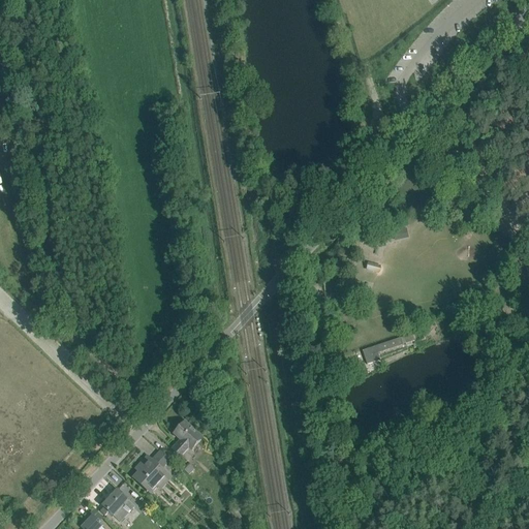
[(18,112),(17,104),(8,105),(10,113),(18,112)]
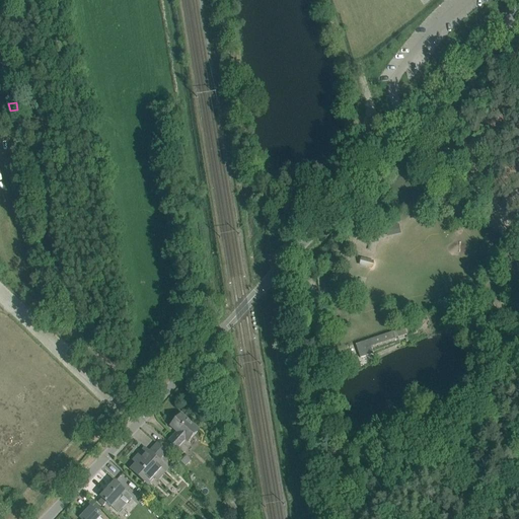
[(418,212),(419,203),(409,201),(406,210),(418,212)]
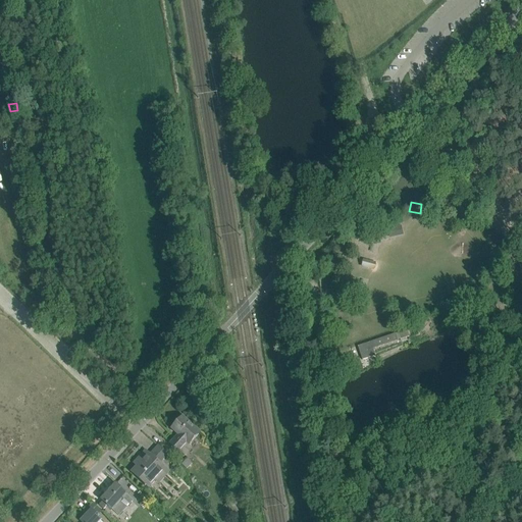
[(403,235),(401,226),(388,229),(390,237),(403,235)]
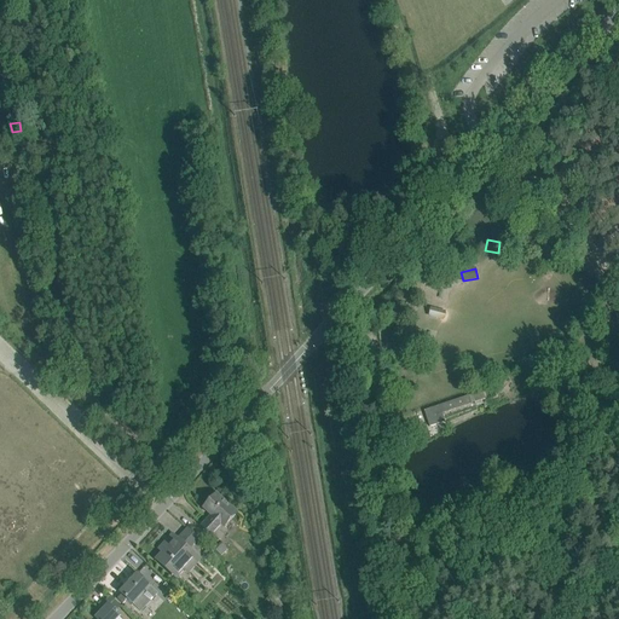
[(439,318),(440,311),(431,308),(429,316),(439,318)]
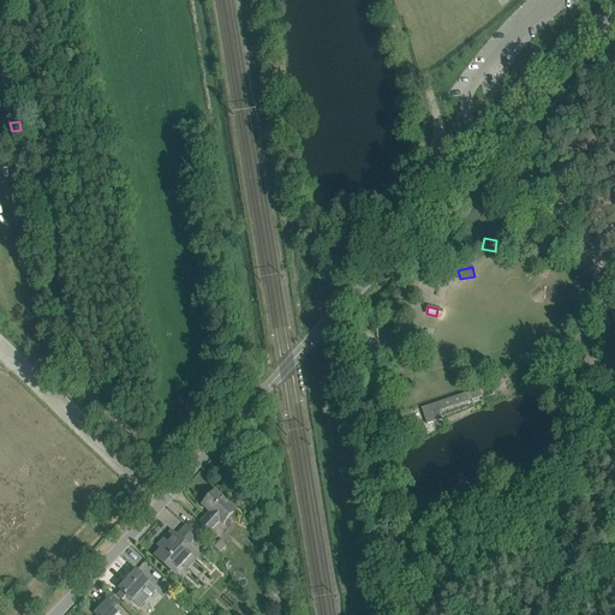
[(614,380),(607,364),(593,371),(601,387),(614,380)]
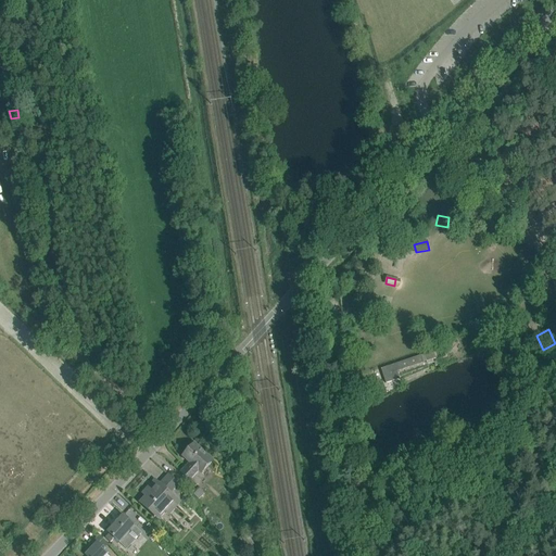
[(424,354),(426,362),(436,358),(433,352),(424,354)]
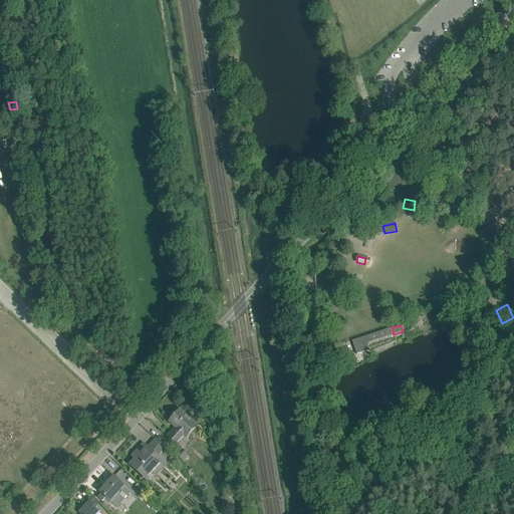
[(390,328),(358,339),(360,345),(392,335),(390,328)]
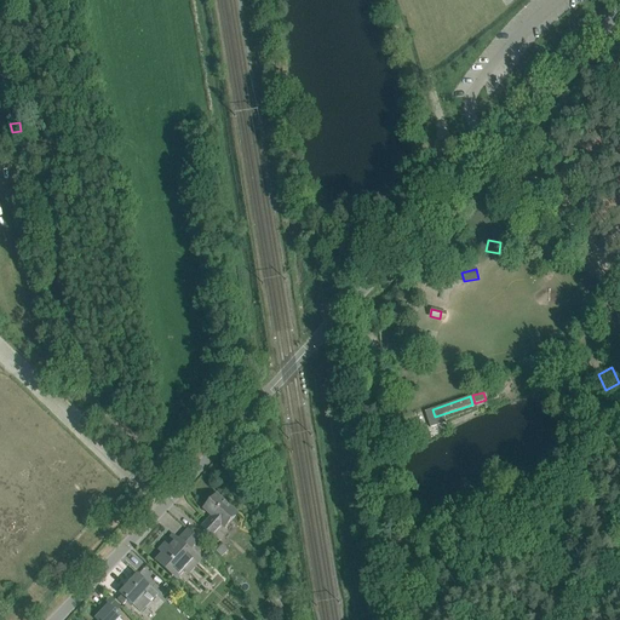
[(237,514),(227,504),(217,495),(204,510),(211,516),(202,527),(213,538),(223,527),(224,528),(237,514)]
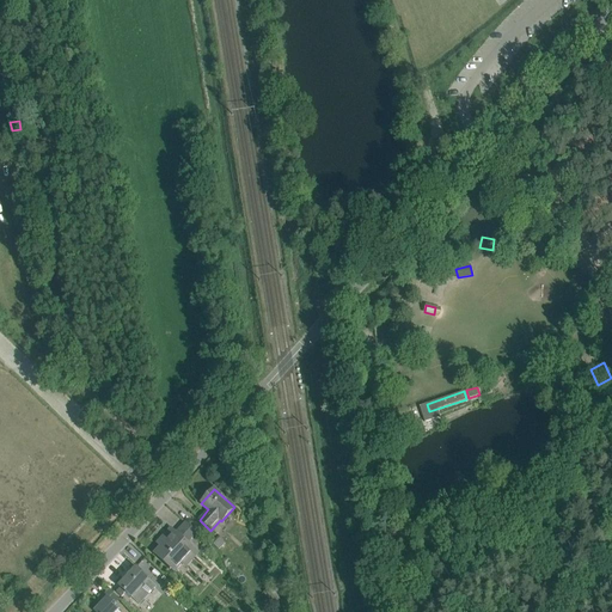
[(193,550),(183,540),(175,533),(167,540),(164,537),(158,544),(161,548),(155,554),(173,571),(193,550)]
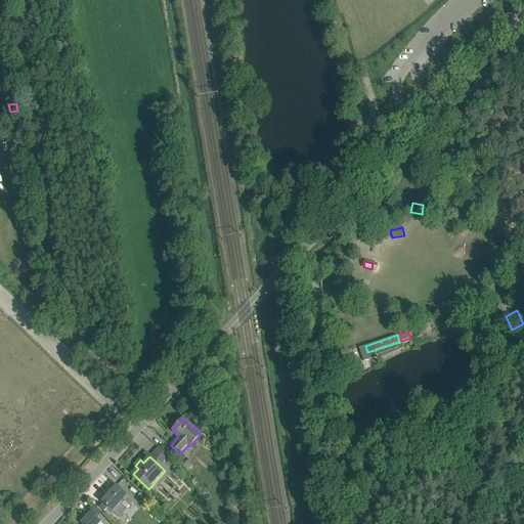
[(185,461),(181,466),(186,470),(190,465),(185,461)]
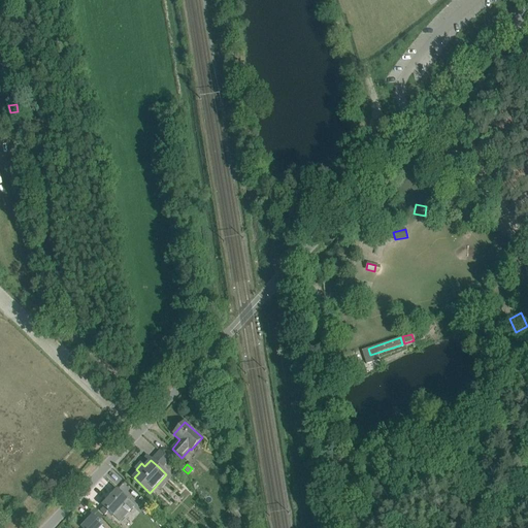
[(135,507),(124,497),(117,490),(102,505),(113,517),(121,523),(135,507)]
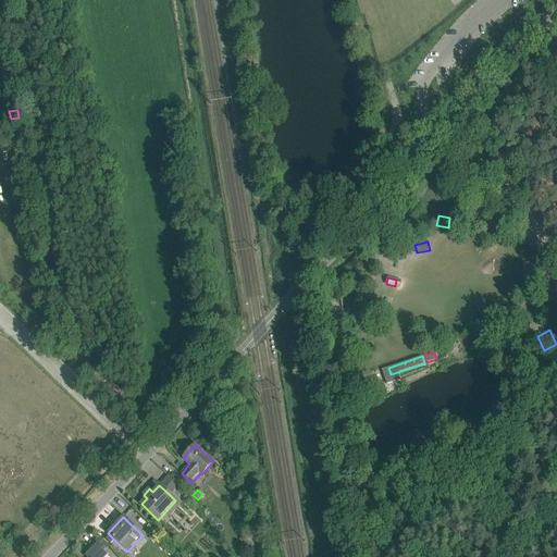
[(246,534),(239,540),(248,551),(255,546),(246,534)]
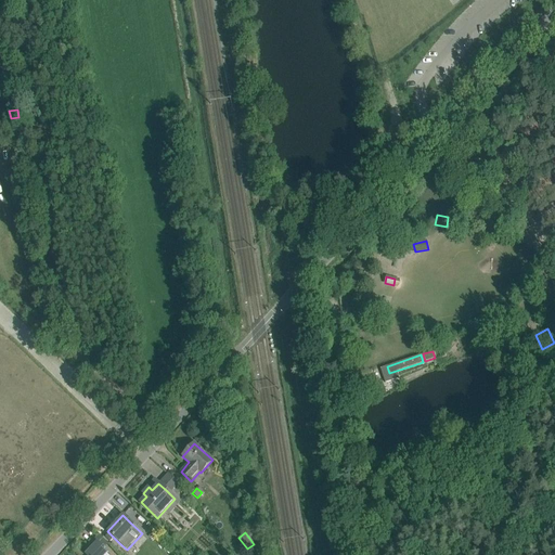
[(107,552),(103,547),(94,540),(89,545),(92,549),(86,554),(108,554),(106,553),(107,552)]
